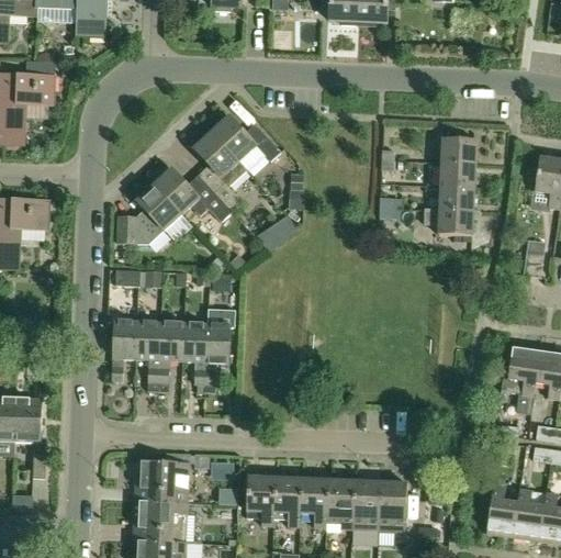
[(8,15),(35,17),(36,0),(0,0),(0,42),(7,42),(8,15)]
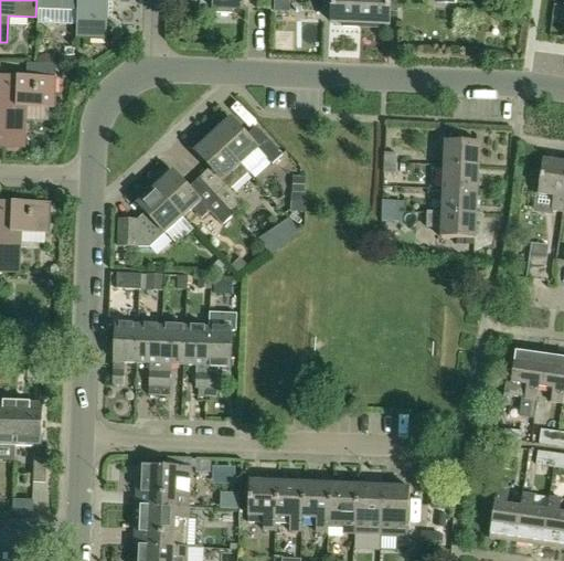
[(36,0),(35,17),(36,17),(36,21),(76,22),(76,36),(105,38),(107,0),(36,0)]
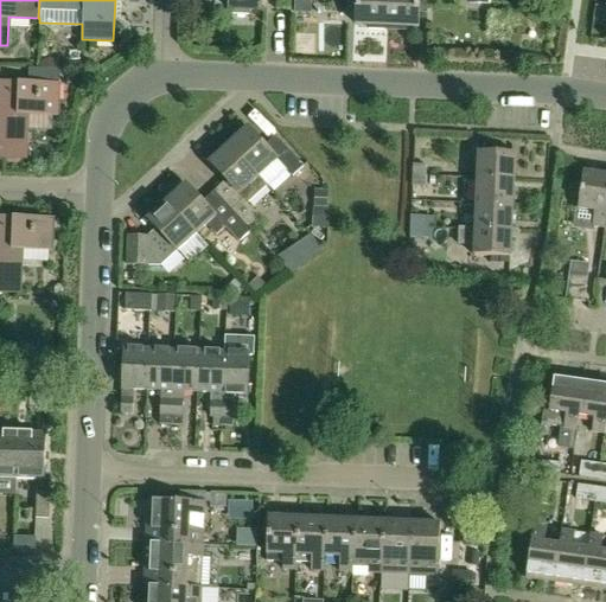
[(228,0),(228,6),(230,6),(230,11),(249,11),(249,7),(259,7),(259,0),(228,0)]
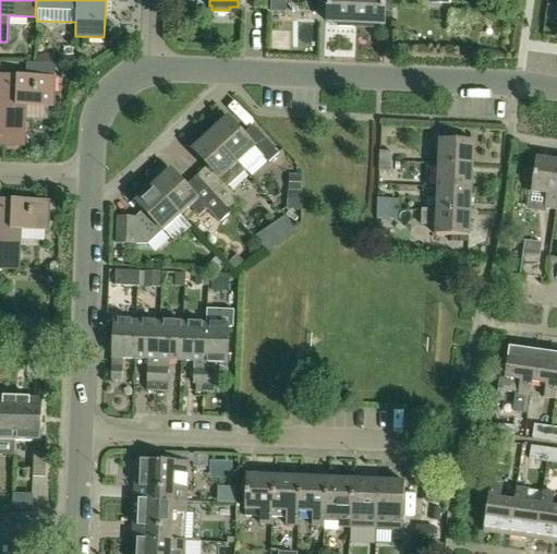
[(353,20),(354,21),(354,0),(327,0),(326,19),(338,20),(338,23),(352,24),(353,20)]
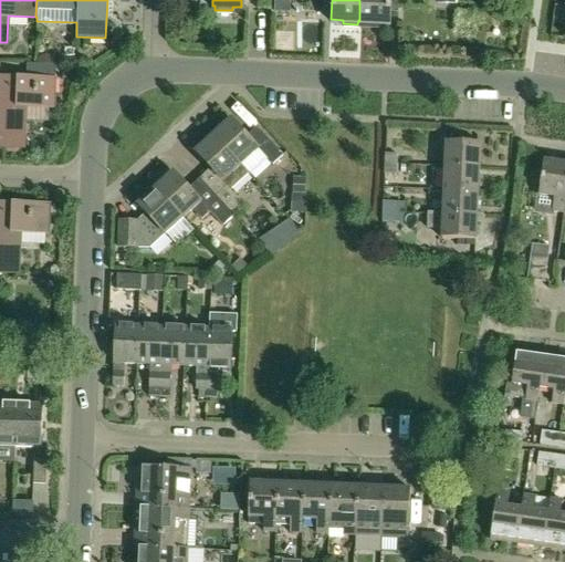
[(359,0),(359,21),(361,21),(361,24),(376,24),(376,21),(387,22),(388,0),(359,0)]
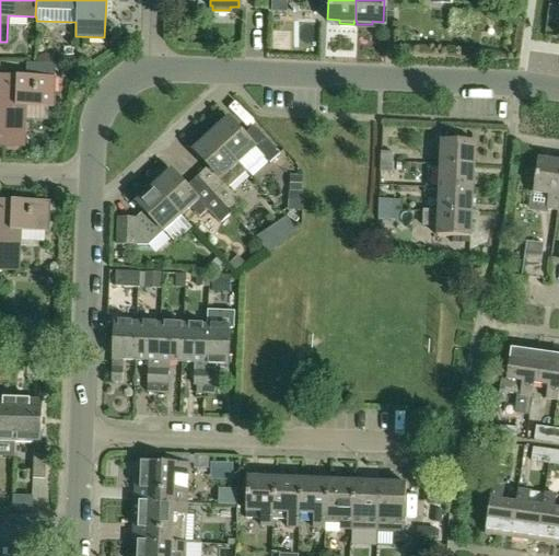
[(55,62),(25,60),(24,74),(0,73),(0,141),(22,143),(24,102),(53,103),(55,62)]
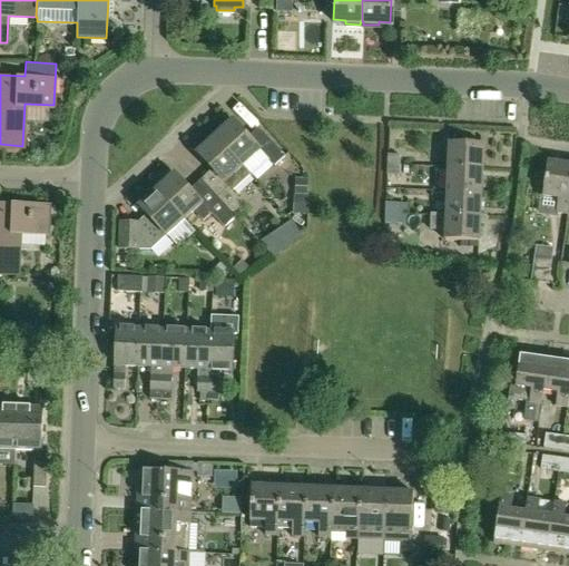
[(232,116),(213,133),(242,164),(242,163),(251,172),(267,157),(273,163),(283,154),(262,130),(253,139),(247,134),(232,116)]
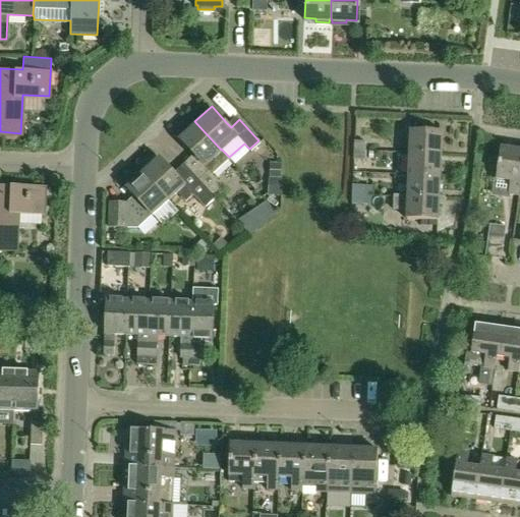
[(194,121),(178,136),(192,152),(205,164),(212,158),(219,166),(229,157),(221,149),(221,150),(194,121)]
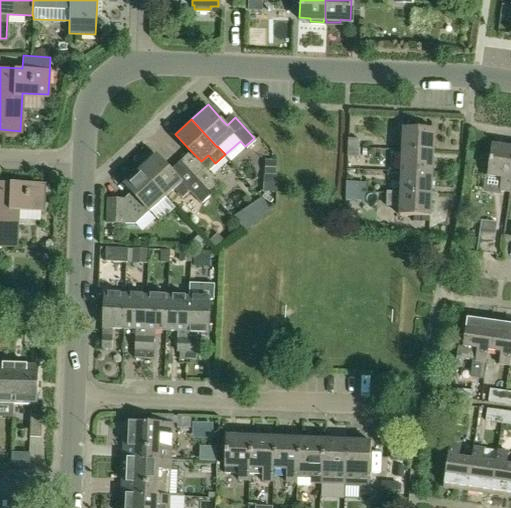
[(401,148),(433,149),(434,127),(402,126),(401,148)]
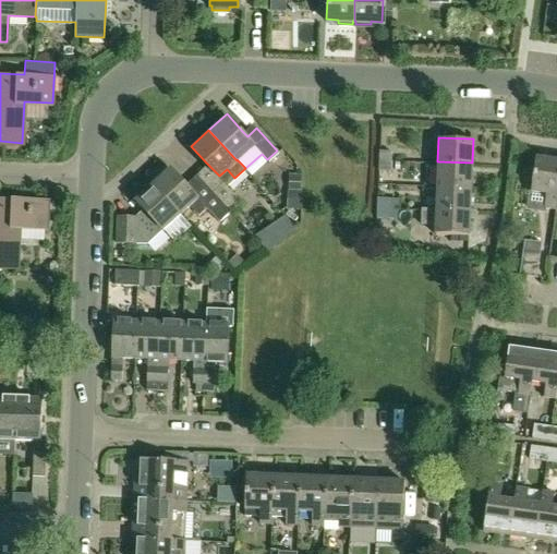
[(377,158),(390,158),(391,148),(377,147),(377,158)]
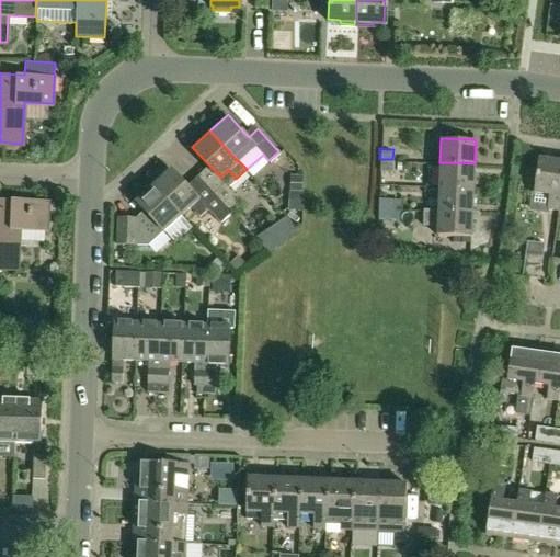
[(559,207),(559,199),(559,159),(538,157),(534,190),(548,193),(547,206),(559,207)]
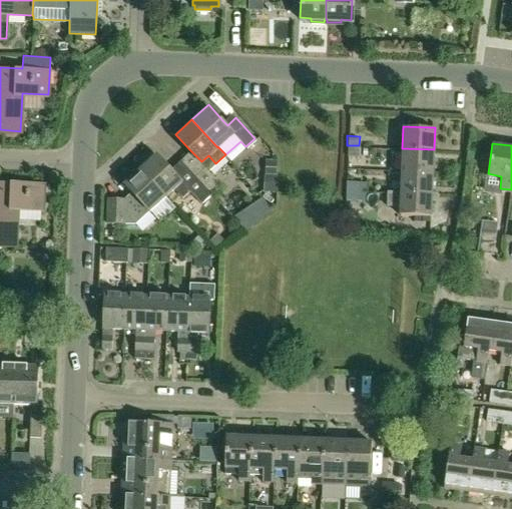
[(359,145),(347,145),(347,155),(359,155),(359,145)]
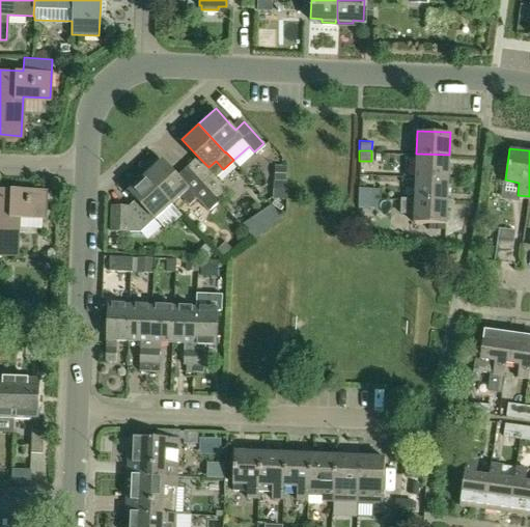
[(448,177),(449,155),(416,154),(416,176),(448,177)]
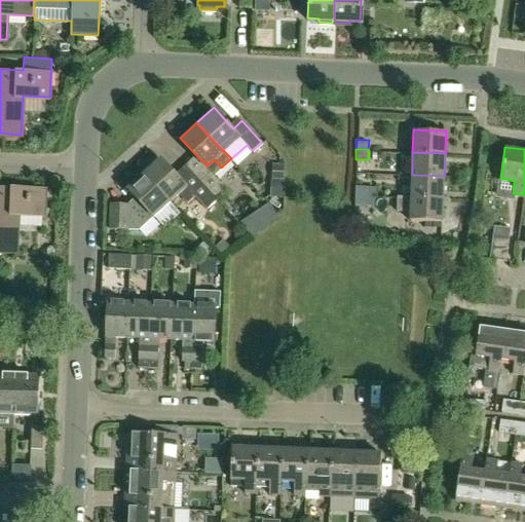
[(159,156),(143,172),(170,199),(178,192),(186,201),(194,194),(190,189),(186,185),(175,172),(159,156)]
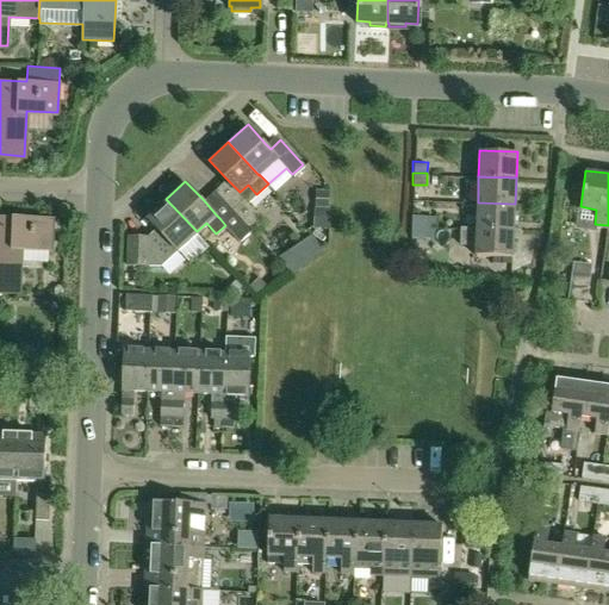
[(248,201),(244,198),(231,209),(252,230),(263,218),(248,201)]
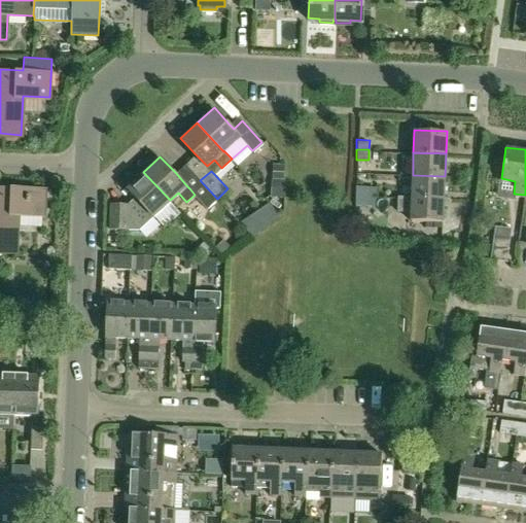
[(170,200),(143,172),(127,187),(134,196),(127,203),(110,203),(109,228),(138,229),(152,215),(152,216),(170,200)]
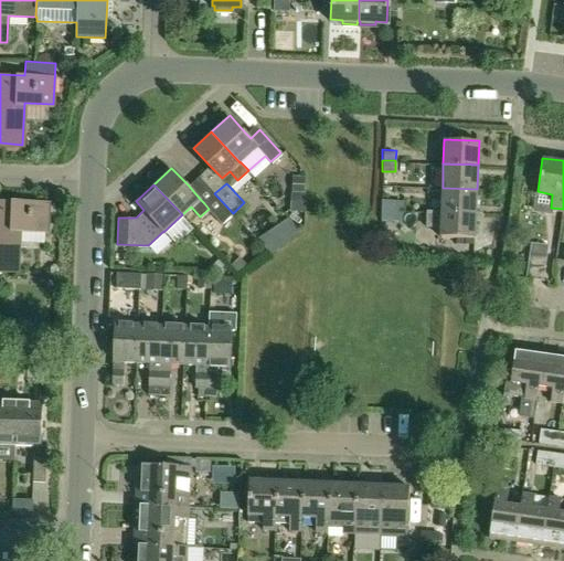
[(443,188),(442,209),(442,212),(476,213),(477,189),(443,188)]
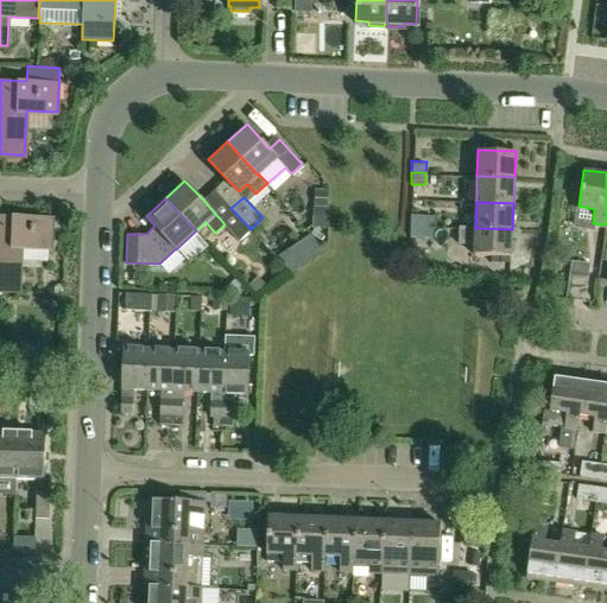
[(313,223),(327,223),(327,205),(314,205),(313,223)]
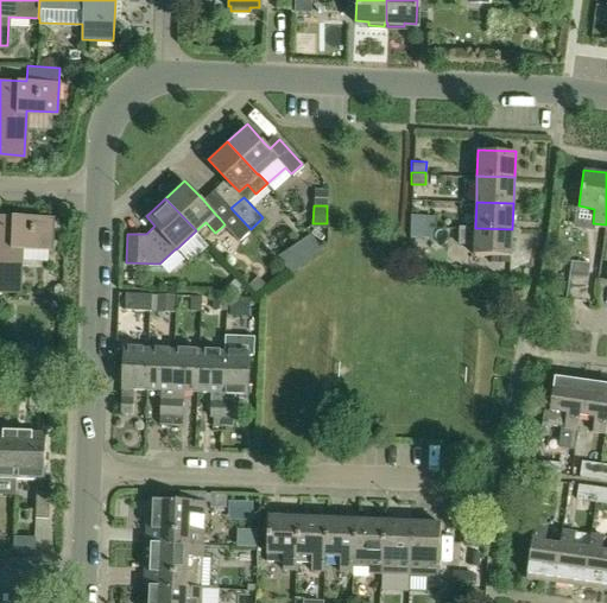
[(251,229),(231,208),(220,219),(225,224),(239,239),(251,229)]
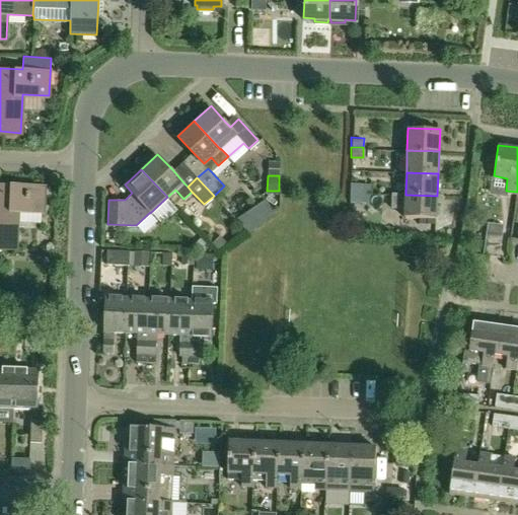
[(350,191),(369,192),(370,181),(350,181),(350,191)]
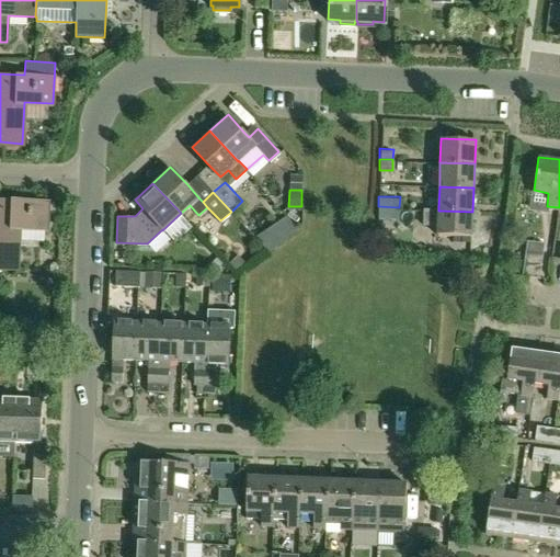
[(0,269),(18,270),(20,227),(47,228),(48,200),(0,197),(0,269)]
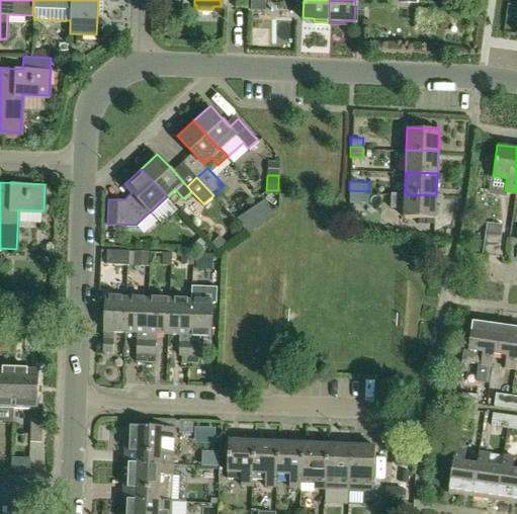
[(368,191),(349,190),(348,200),(360,200),(368,200),(368,191)]
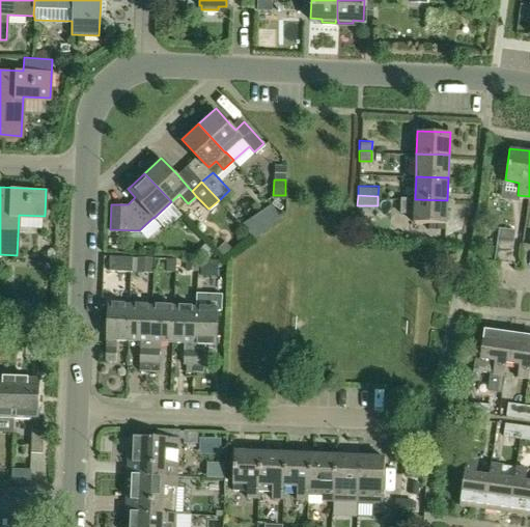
[(415,199),(415,196),(399,195),(399,212),(414,213),(414,221),(446,223),(447,200),(415,199)]
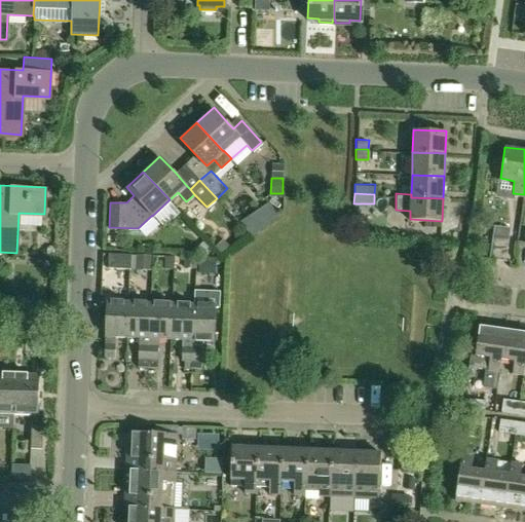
[(493,223),(488,257),(505,259),(510,225),(493,223)]
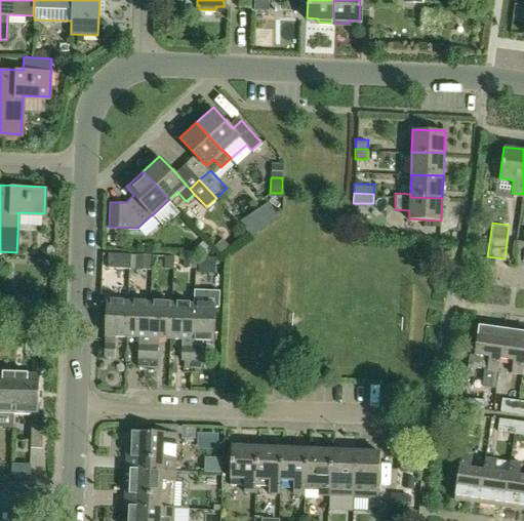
[(219,251),(228,243),(223,237),(214,244),(219,251)]
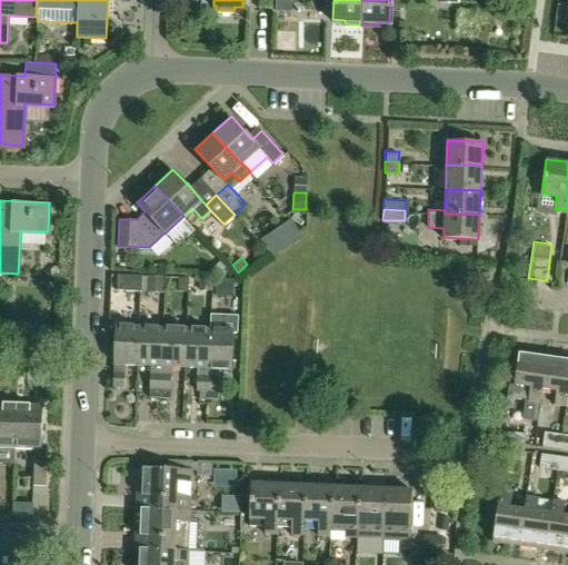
[(141,274),(117,273),(117,288),(141,289),(141,274)]
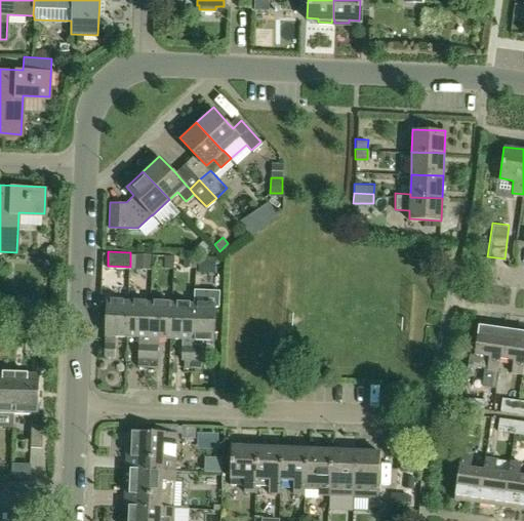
[(135,252),(134,267),(150,268),(151,252),(135,252)]
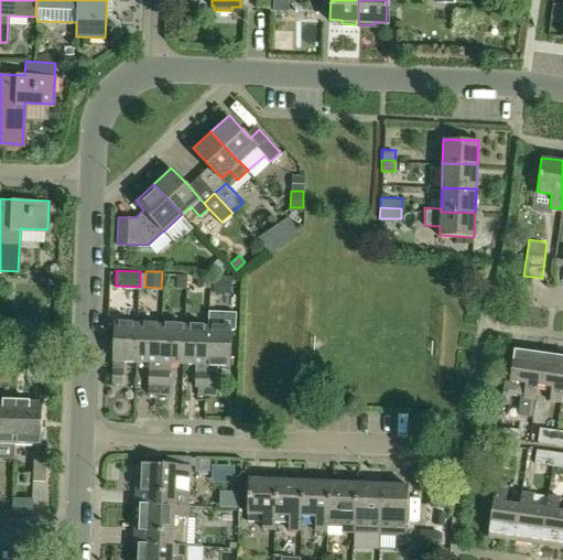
[(176,273),(176,287),(185,288),(186,273),(176,273)]
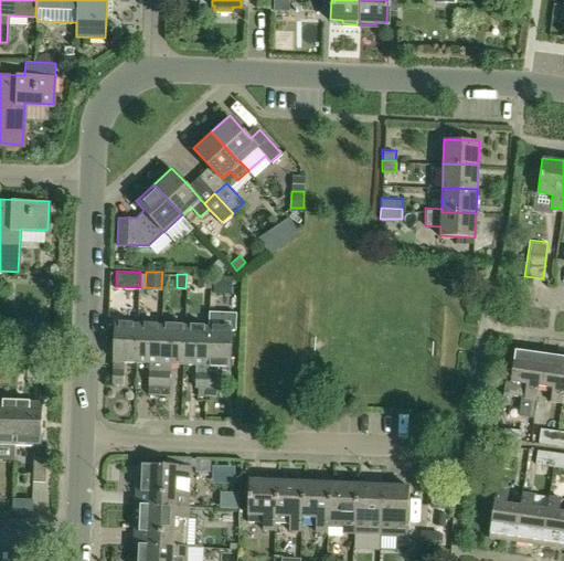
[(198,275),(198,286),(209,286),(209,275),(198,275)]
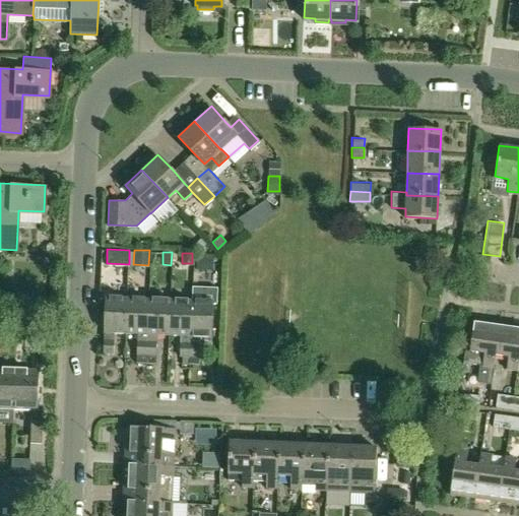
[(195,267),(212,268),(212,255),(196,255),(195,267)]
